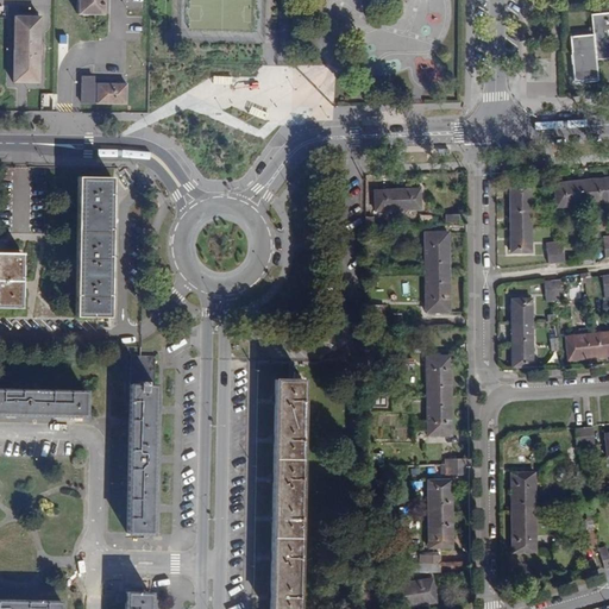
[(77,0),(77,12),(101,13),(101,0),(77,0)]
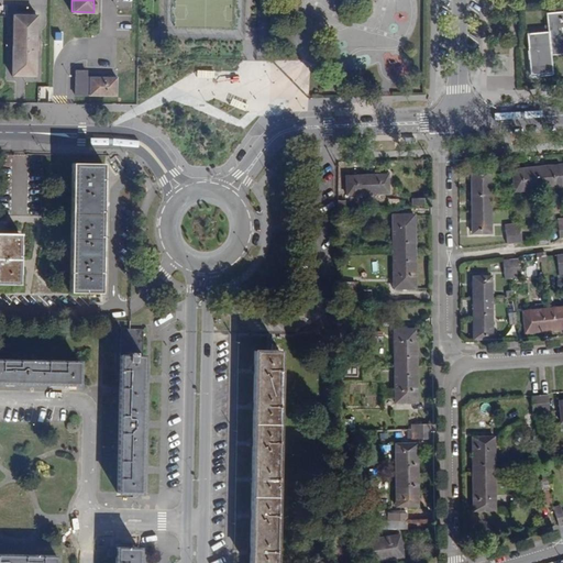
[(562,53),(562,10),(545,12),(548,31),(526,33),(530,75),(553,72),(551,55),(562,53)]
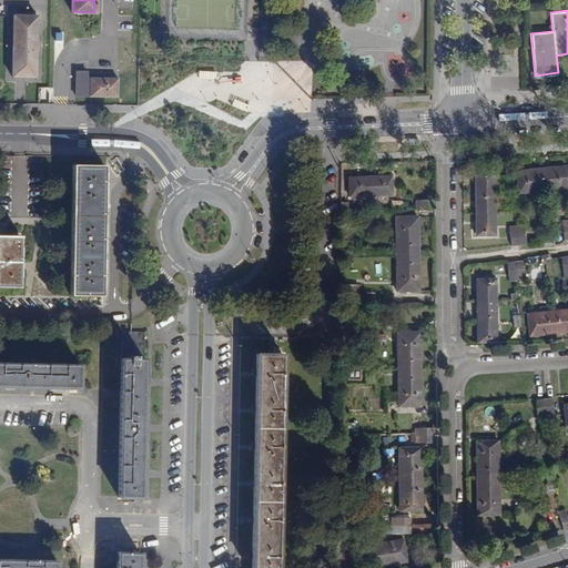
[(37,17),(13,16),(12,75),(34,77),(36,50),(37,50),(37,41),(36,41),(37,17)]
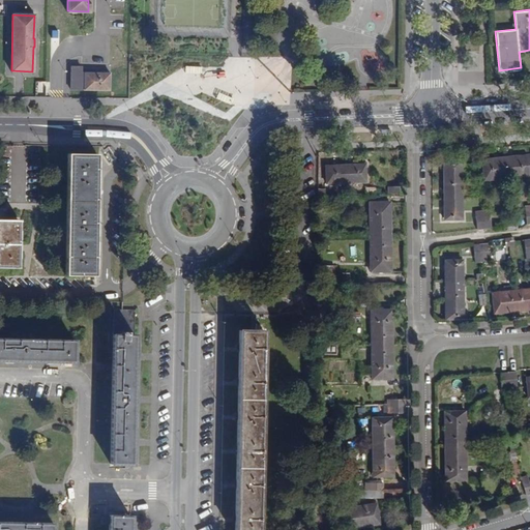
[(83,67),(71,67),(70,89),(109,89),(109,74),(82,72),(83,67)]
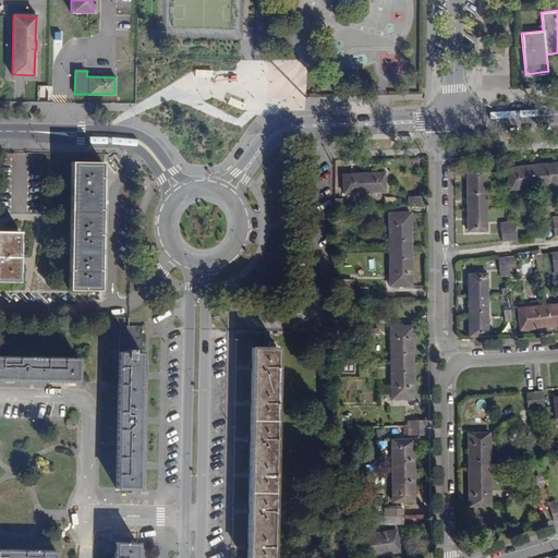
[(101,162),(71,161),(69,289),(99,289),(100,266),(100,227),(101,180),(101,162)]
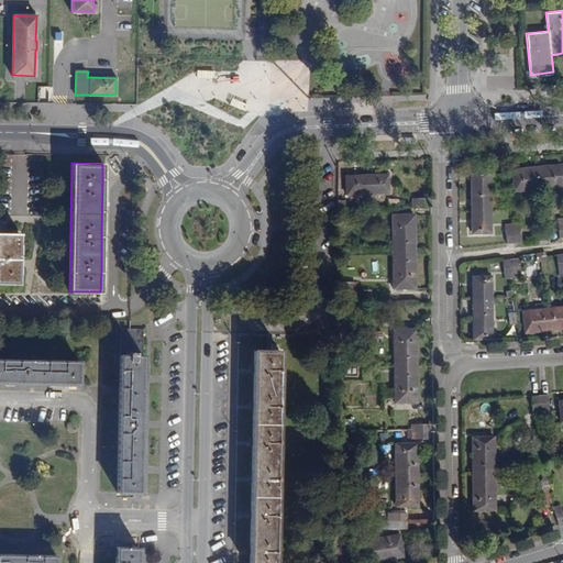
[(561,187),(559,165),(536,167),(538,189),(561,187)]
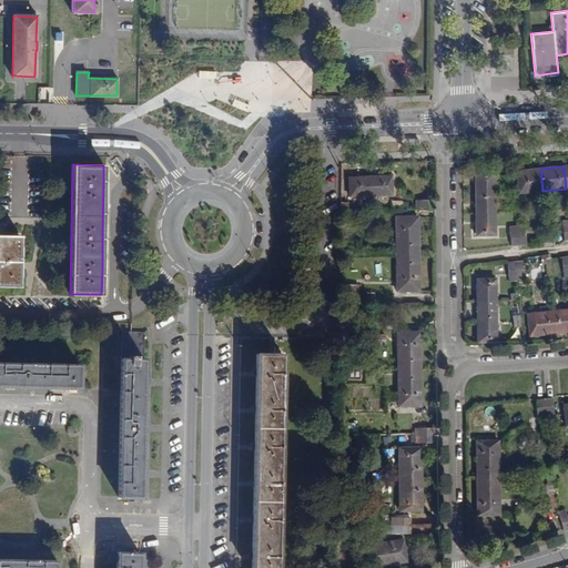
[(519,193),(543,191),(540,169),(516,171),(519,193)]
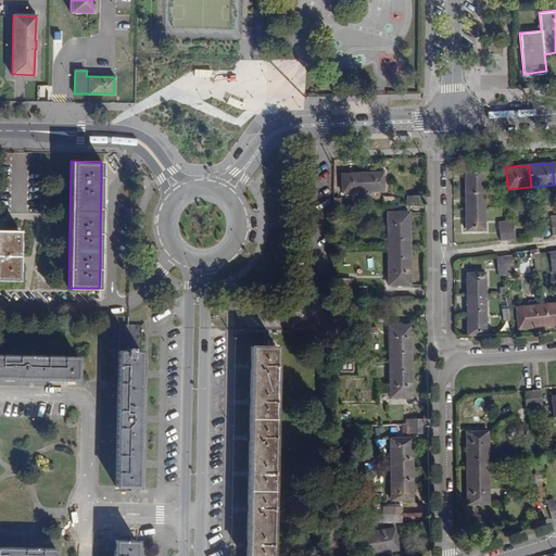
[(465,168),(465,189),(484,189),(483,168),(465,168)]
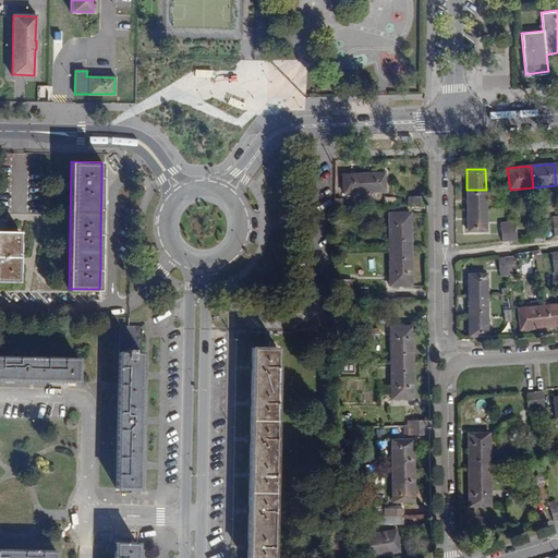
[(385,191),(384,173),(342,174),(343,193),(385,191)]
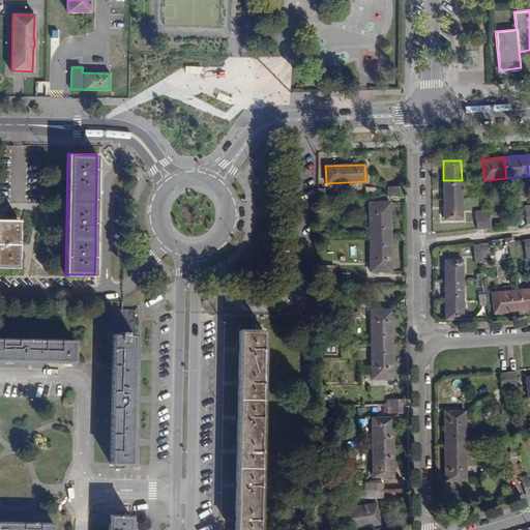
[(443,180),(443,200),(462,200),(462,180),(443,180)]
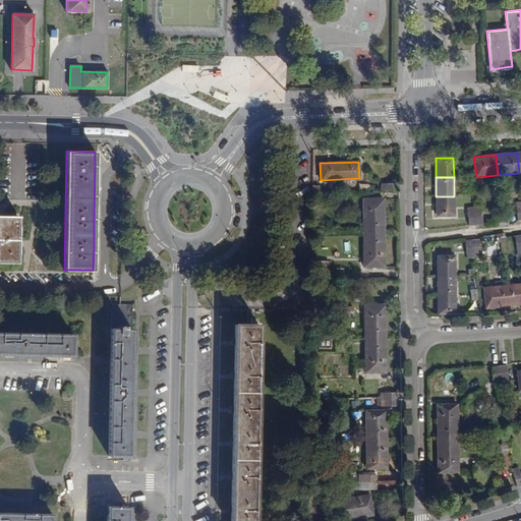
[(454,215),(454,196),(436,196),(436,216),(454,215)]
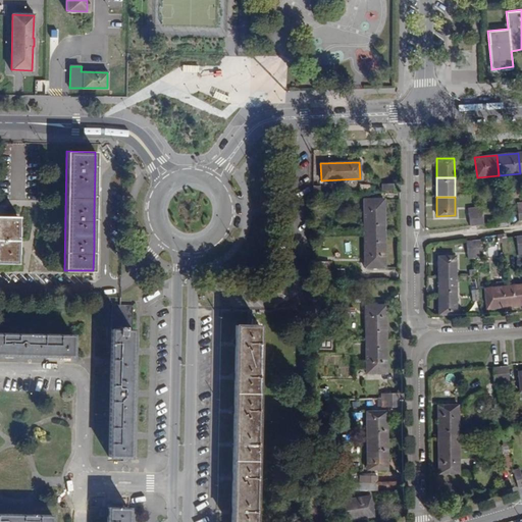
[(385,267),(384,199),(364,199),(364,266),(385,267)]
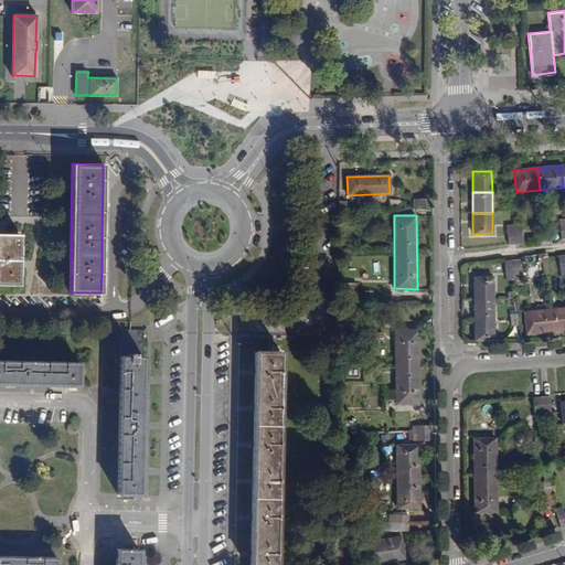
[(564,237),(564,231),(564,222),(555,222),(557,240),(564,237)]
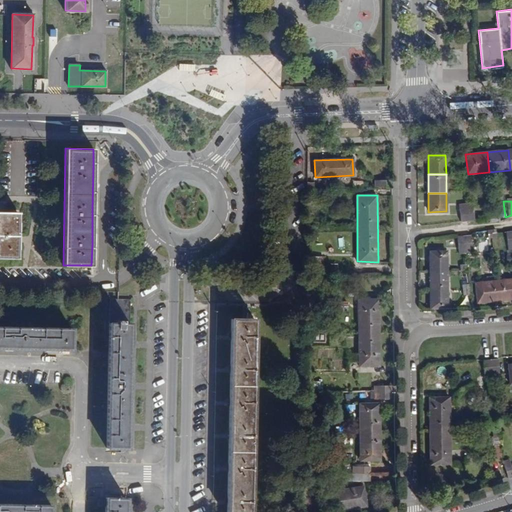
[(460,221),(467,220),(466,204),(459,205),(460,221)]
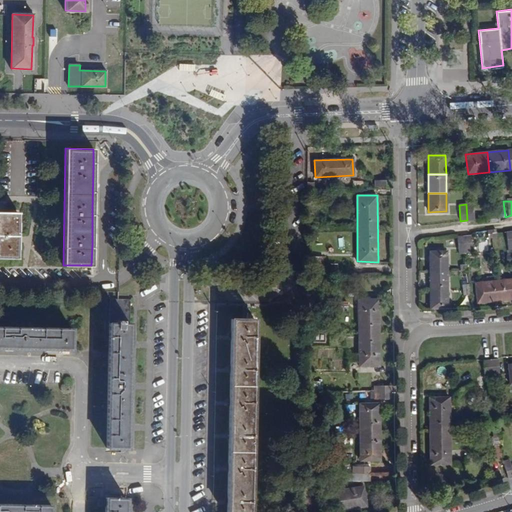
[(18,213),(0,212),(0,257),(17,258),(18,213)]
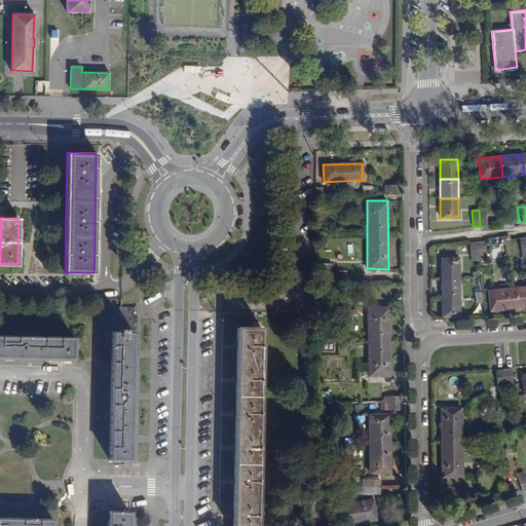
[(513,227),(512,220),(506,221),(502,221),(502,228),(513,227)]
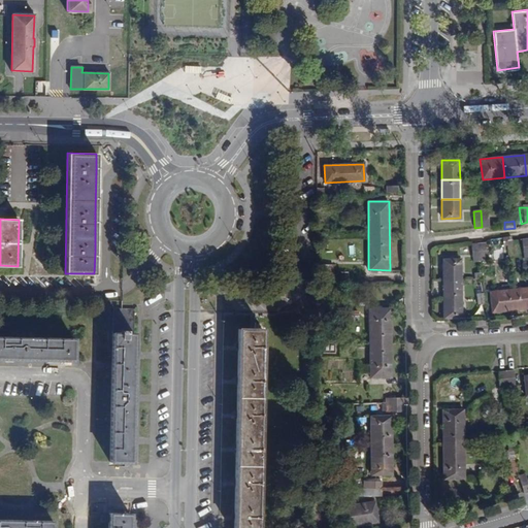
[(503,245),(507,245),(512,244),(512,236),(502,237),(503,245)]
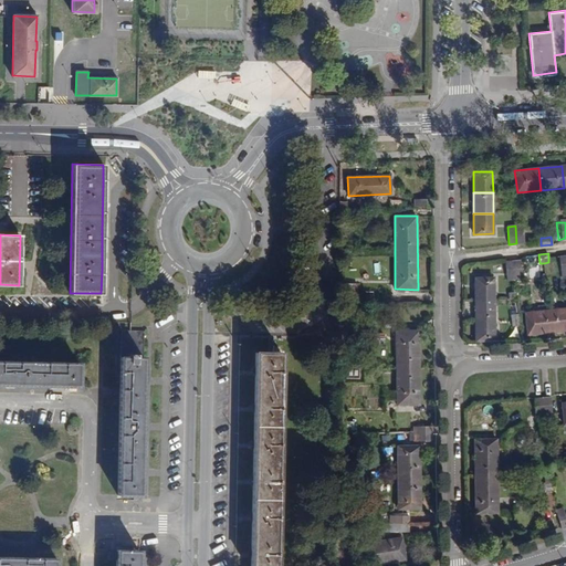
[(514,279),(513,261),(505,262),(507,280),(514,279)]
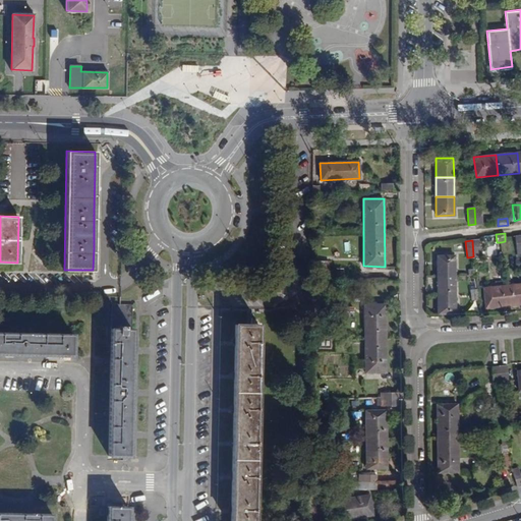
[(502,256),(501,242),(497,242),(489,242),(491,258),(502,256)]
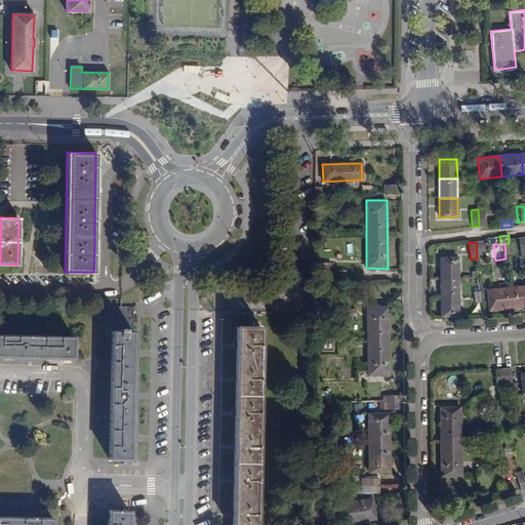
[(458,257),(441,257),(441,316),(458,316),(458,257)]
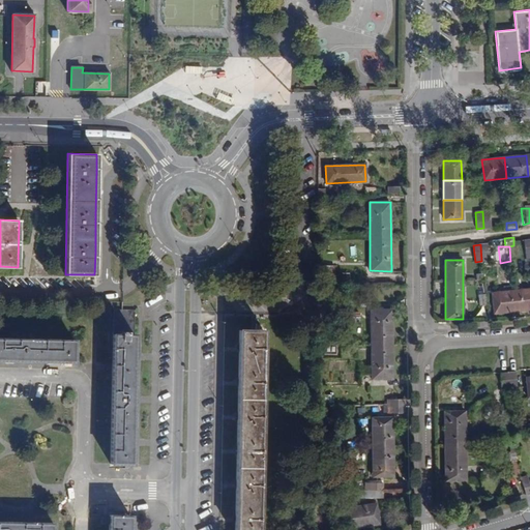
[(517,311),(529,308),(529,288),(514,291),(517,311)]
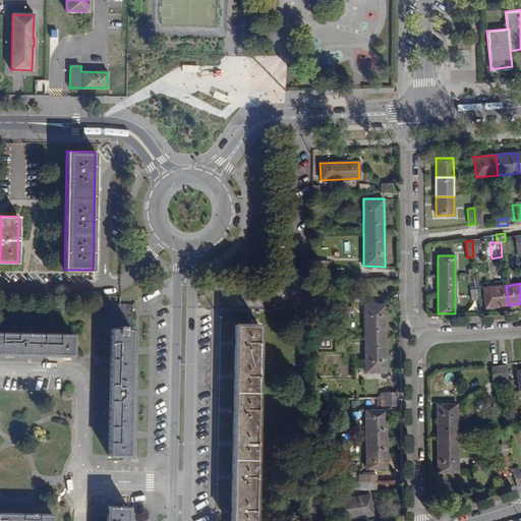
[(485,308),(508,305),(506,286),(496,287),(483,288),(485,308)]
